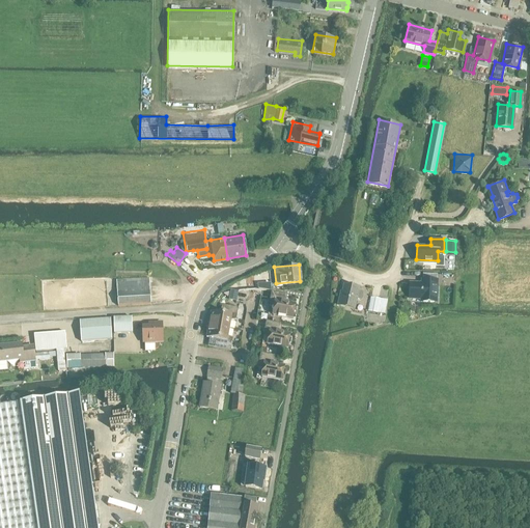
[(410,281),(409,296),(410,296),(421,297),(420,300),(435,300),(437,272),(422,272),(421,282),(410,281)]
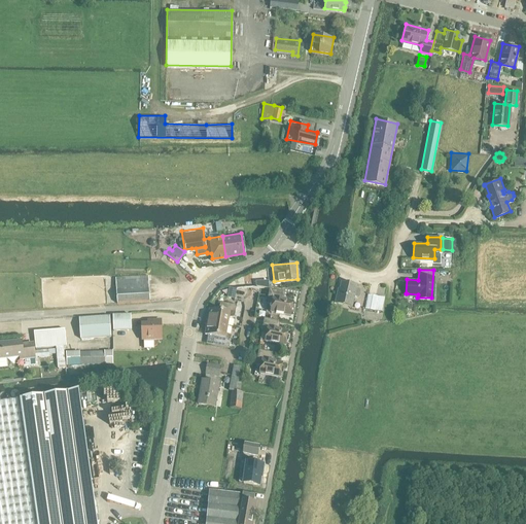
[(147,274),(114,276),(115,301),(149,299),(147,274)]
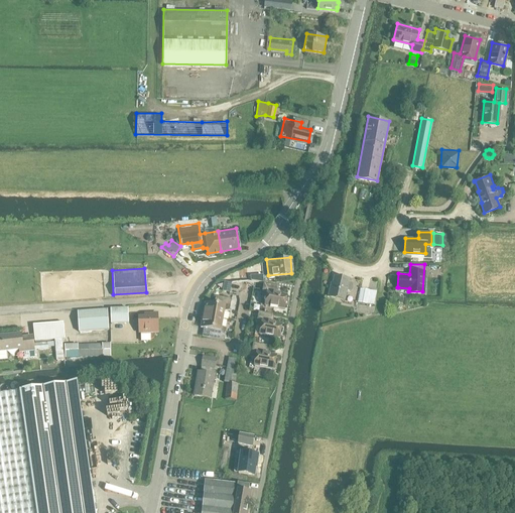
[(330,284),(328,294),(344,297),(347,287),(350,288),(352,281),(348,280),(349,277),(335,273),(332,285),(330,284)]
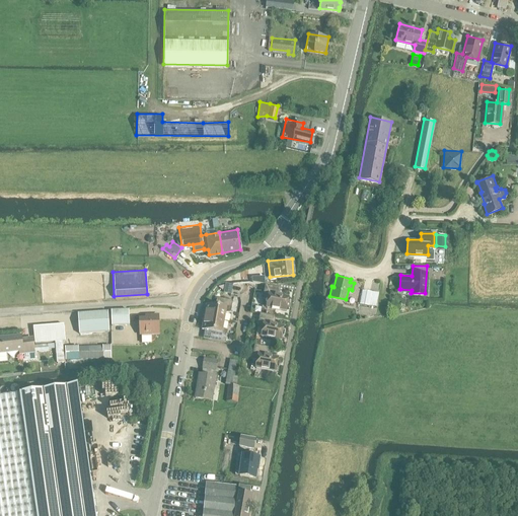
[(288,295),(277,293),(278,285),(265,283),(262,297),(267,298),(266,305),(285,308),(288,295)]
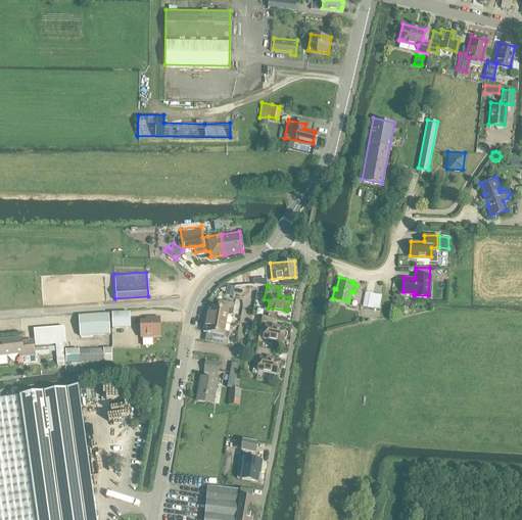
[(363,303),(371,305),(371,304),(377,305),(380,293),(373,292),(365,290),(363,303)]
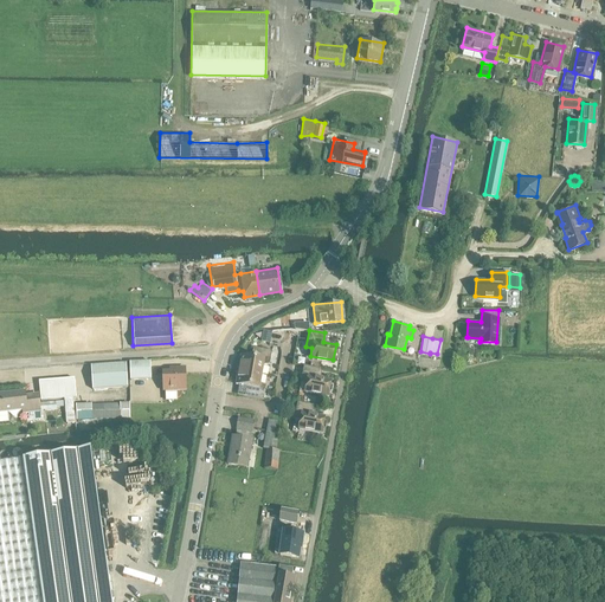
[(237,364),(238,364),(238,368),(261,371),(262,362),(268,362),(271,348),(255,344),(253,355),(240,353),(239,360),(238,360),(237,364)]
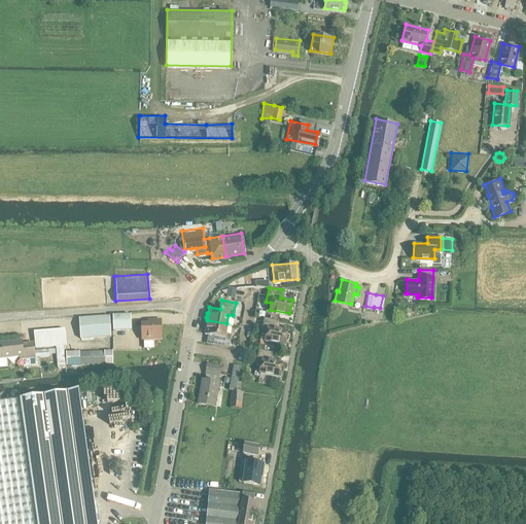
[(130,313),(111,313),(111,327),(130,327),(130,313)]
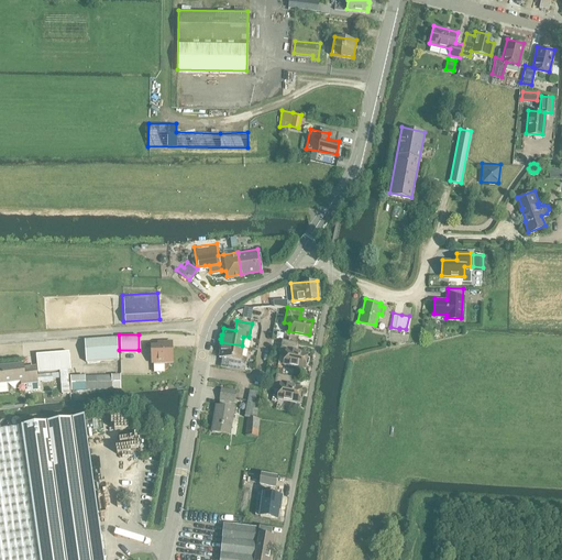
[(117,336),(84,338),(86,360),(118,357),(117,336)]
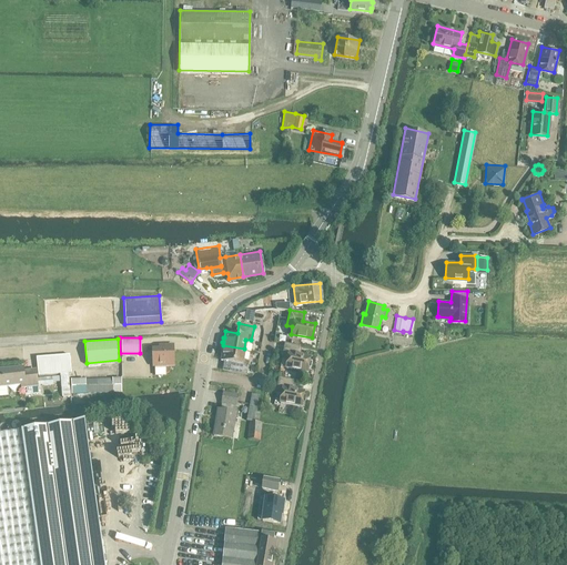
[(284,341),(281,356),(286,357),(285,366),(306,370),(310,354),(297,352),(299,344),(284,341)]
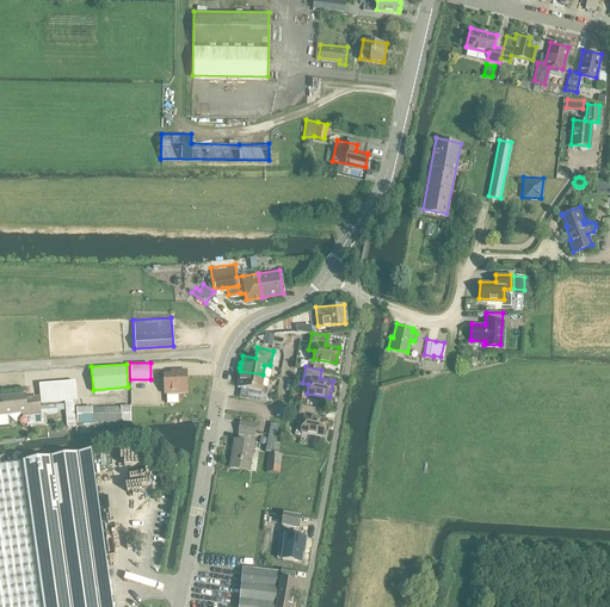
[(186,390),(185,367),(170,367),(170,371),(162,371),(162,391),(186,390)]
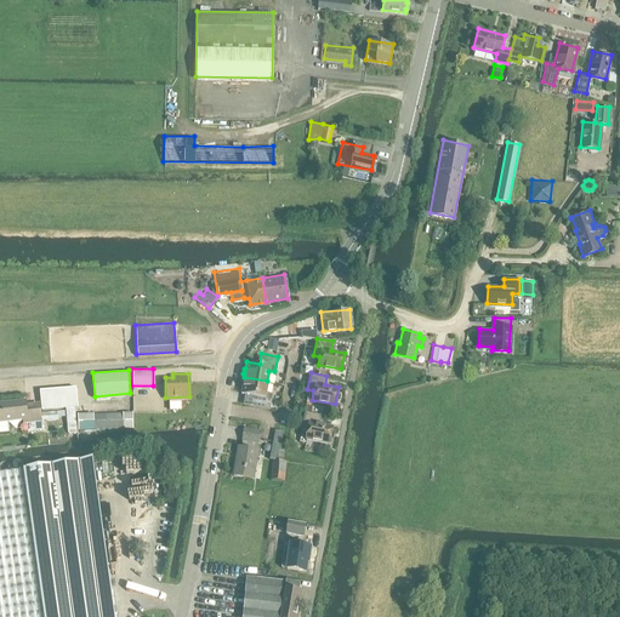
[(266,389),(267,381),(244,377),(243,378),(242,378),(240,383),(242,383),(240,390),(255,393),(252,404),(268,406),(271,393),(266,389)]
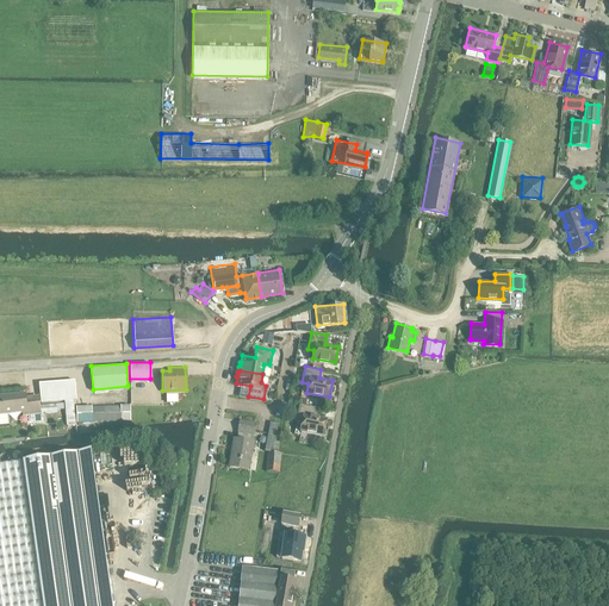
[(55,401),(38,403),(37,393),(24,395),(24,391),(0,393),(0,413),(20,411),(22,414),(39,412),(39,411),(56,410),(55,406),(63,406),(64,424),(75,423),(73,398),(75,398),(74,378),(38,381),(39,400),(63,399),(63,400),(55,401)]
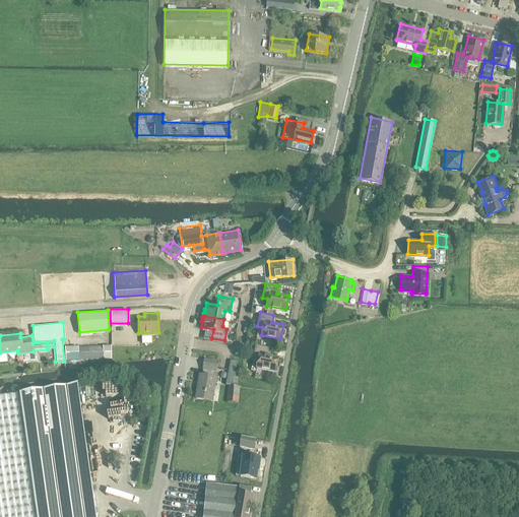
[(75,358),(78,358),(101,357),(101,343),(75,344),(75,358)]
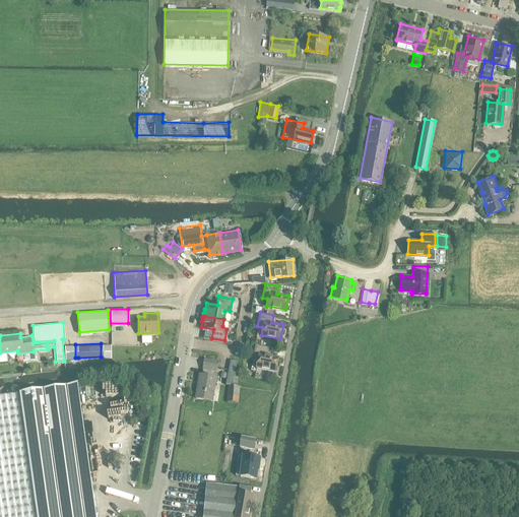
[(277,356),(267,353),(268,345),(254,343),(252,358),(257,359),(256,366),(275,370),(277,356)]
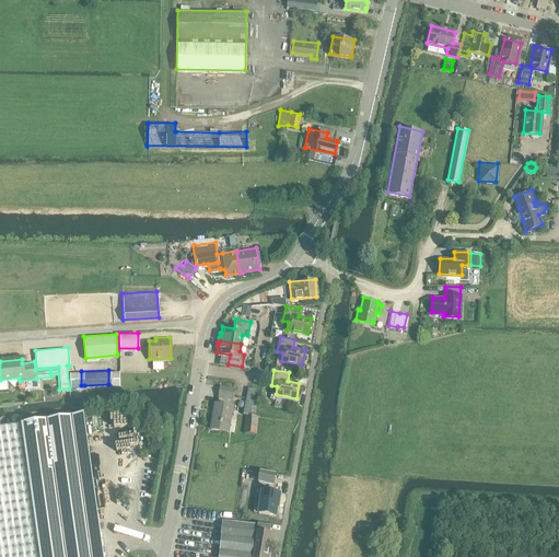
[(233,386),(220,384),(218,395),(231,397),(233,386)]
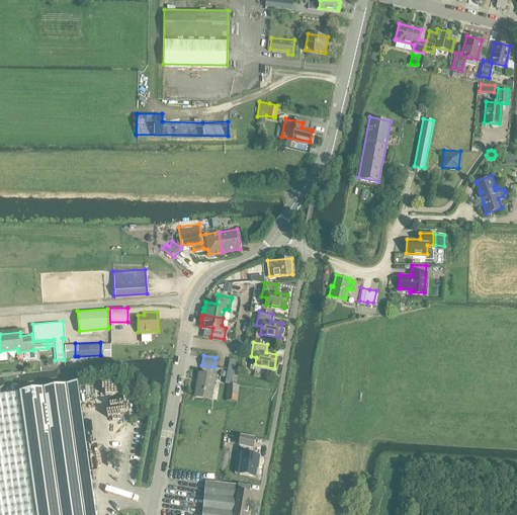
[(229,356),(224,381),(226,382),(225,399),(237,400),(238,383),(235,383),(236,374),(234,373),(235,358),(229,356)]
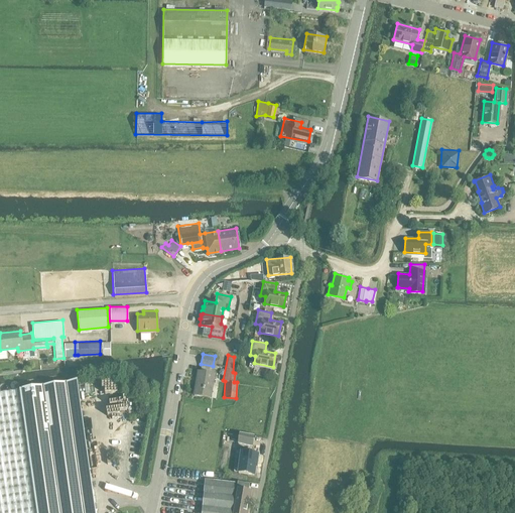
[(201,364),(200,370),(212,372),(213,366),(201,364)]
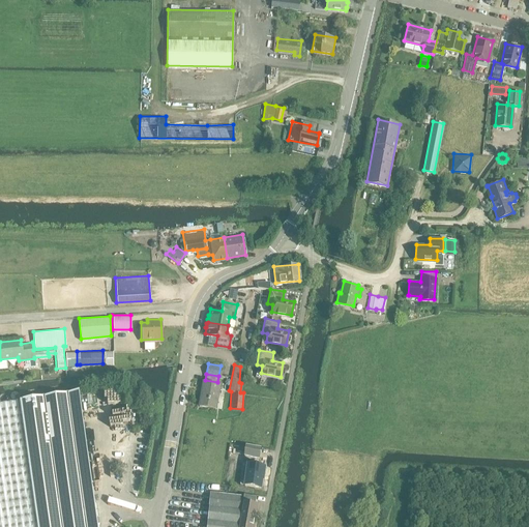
[(217,382),(205,380),(203,379),(199,403),(214,406),(218,382),(217,382)]
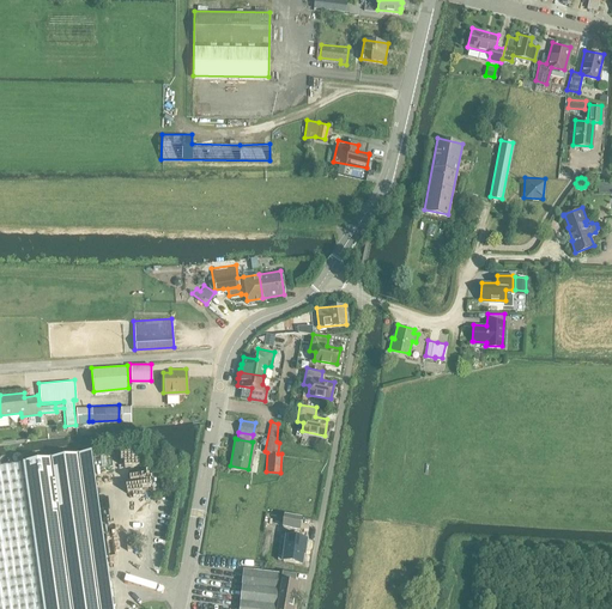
[(43,608),(113,608),(90,451),(23,461),(43,608)]
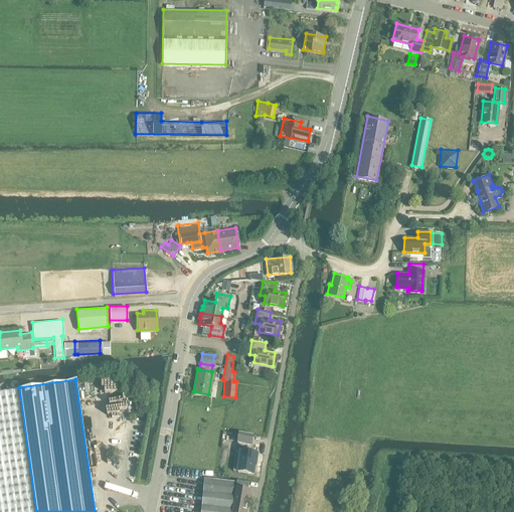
[(36,511),(19,387),(0,389),(0,511),(36,511)]
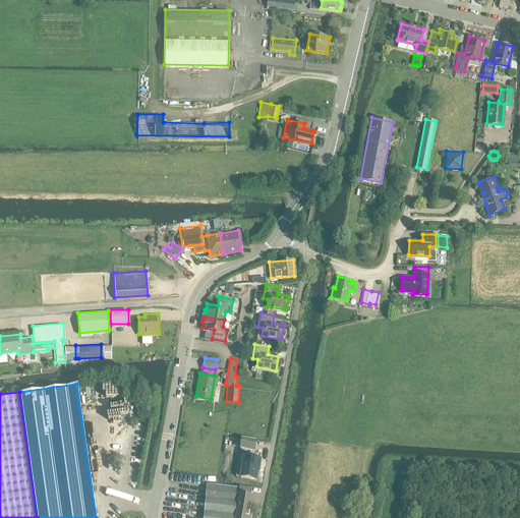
[(239,446),(253,448),(254,438),(241,436),(239,446)]
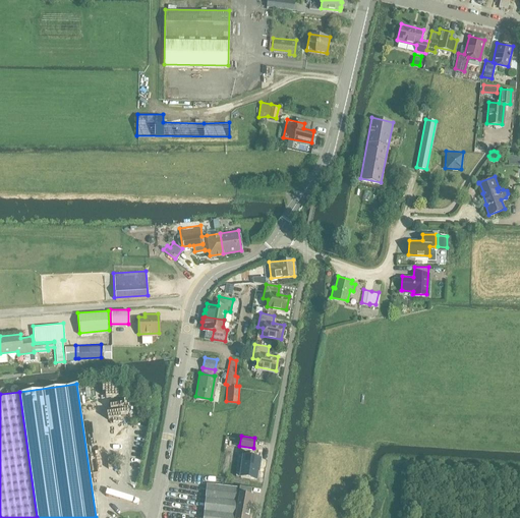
[(238,454),(235,473),(240,474),(239,475),(255,477),(258,456),(242,454),(242,455),(238,454)]
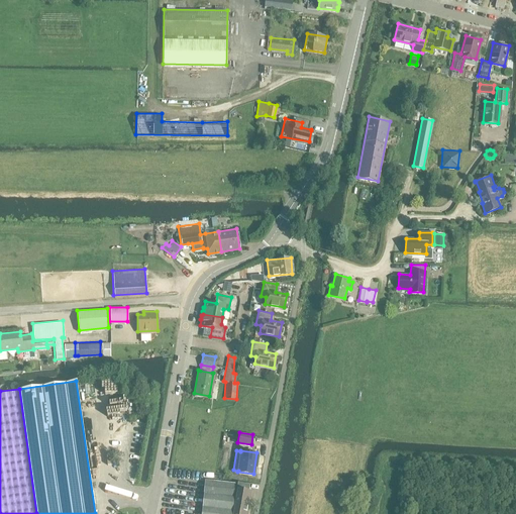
[(204,479),(202,499),(210,500),(210,498),(220,499),(221,494),(233,495),(234,482),(204,479)]
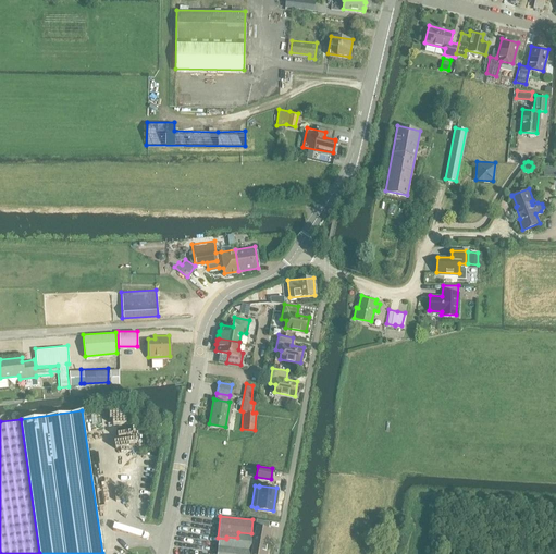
[(250,553),(251,553),(266,553),(270,528),(267,528),(268,520),(255,518),(254,526),(256,526),(250,553)]
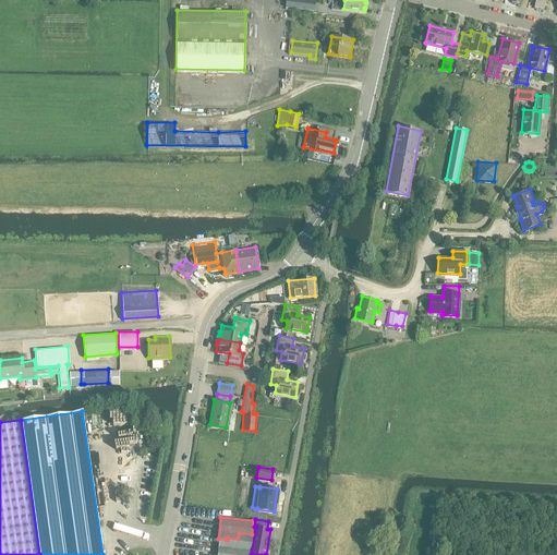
[(249,554),(252,534),(239,533),(238,539),(227,538),(227,540),(218,539),(216,554),(249,554)]
